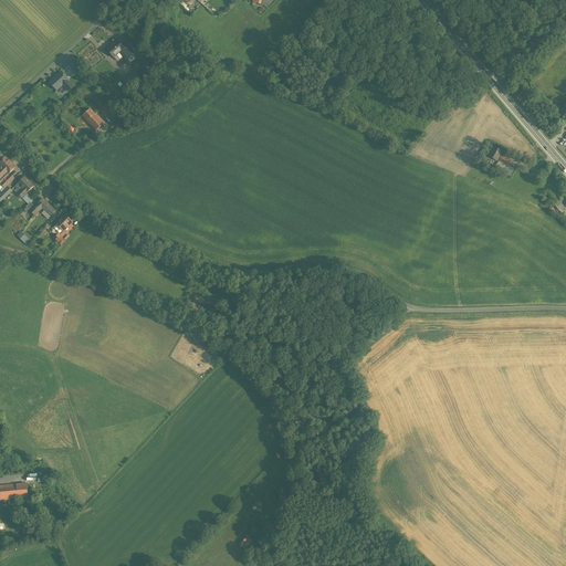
[(116,41),(107,50),(114,58),(119,52),(124,50),(122,46),(116,41)]
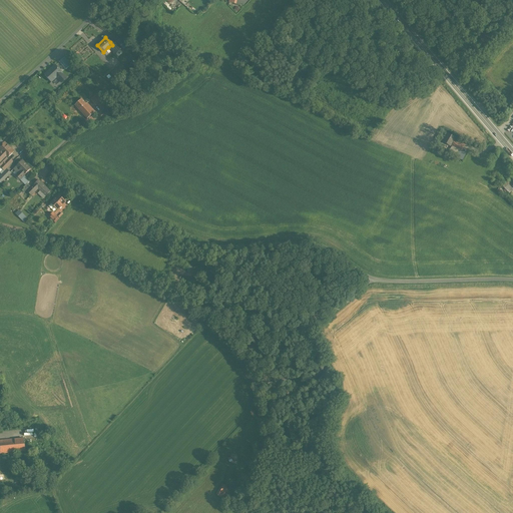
[(121,49),(115,42),(114,42),(113,40),(110,42),(112,45),(108,47),(114,54),(121,49)]
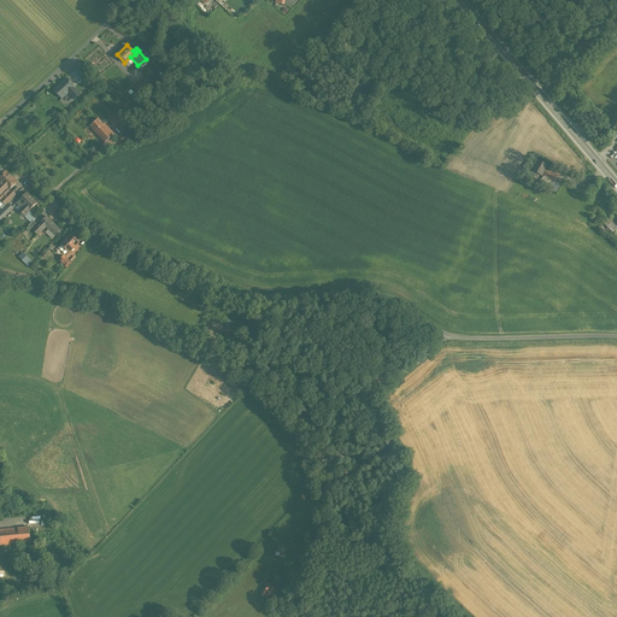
[(82,65),(72,72),(80,82),(81,83),(90,75),(82,65)]
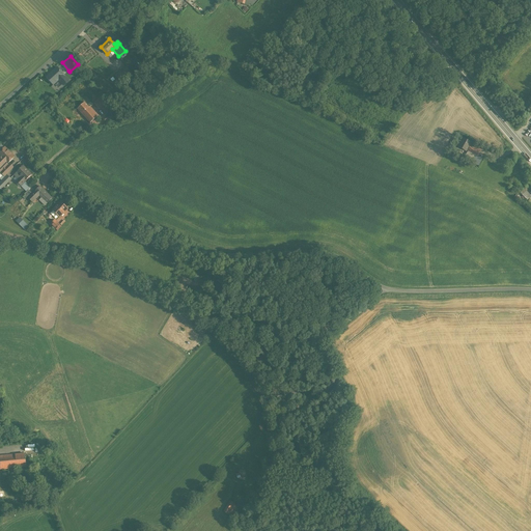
[(68,71),(62,63),(57,67),(64,75),(68,71)]
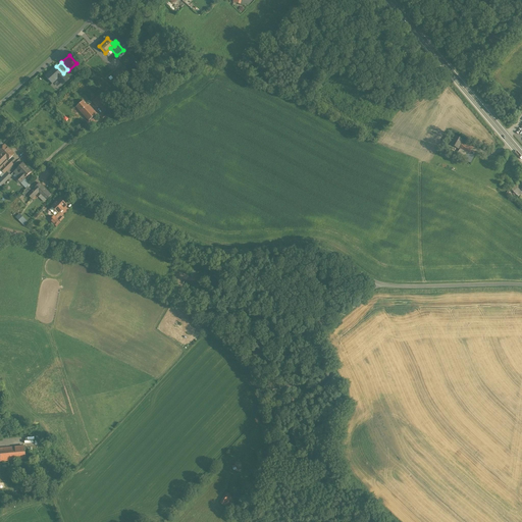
[(56,66),(45,75),(52,84),(57,79),(62,84),(67,80),(62,74),(63,73),(56,66)]
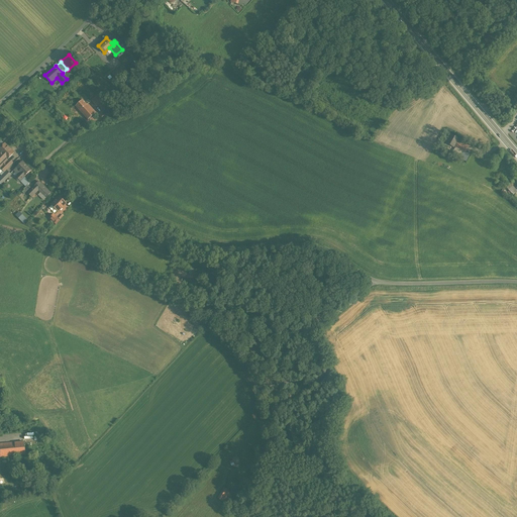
[(122,66),(113,74),(119,81),(128,73),(122,66)]
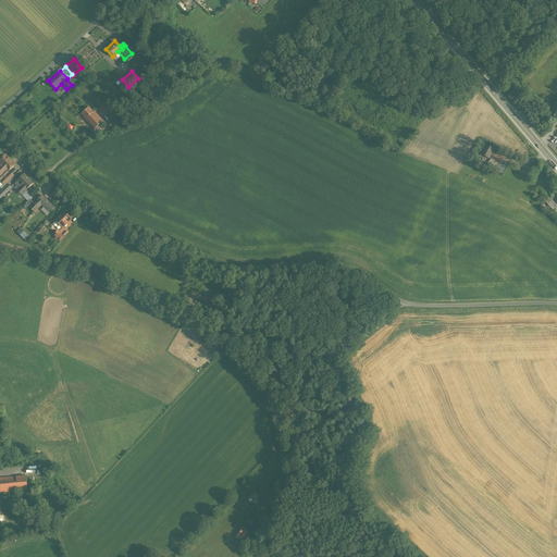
[(106,102),(98,109),(102,113),(110,107),(106,102)]
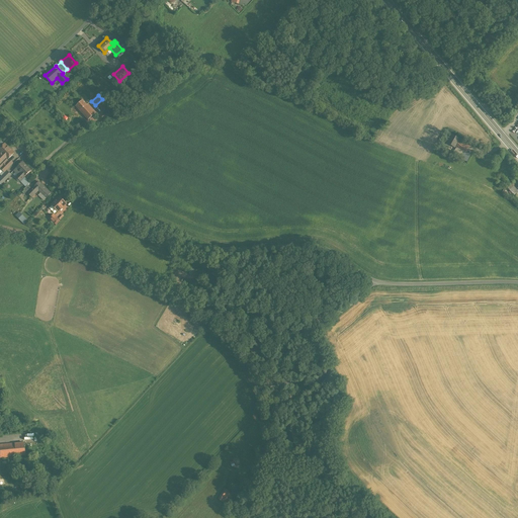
[(87,105),(82,100),(76,106),(88,120),(96,112),(88,104),(87,105)]
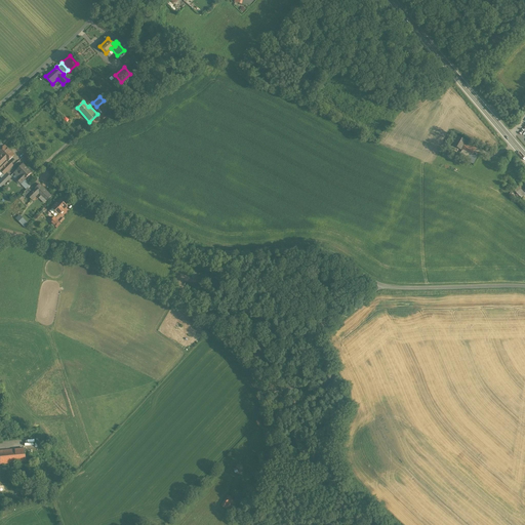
[(466,140),(457,136),(453,146),(460,150),(466,140)]
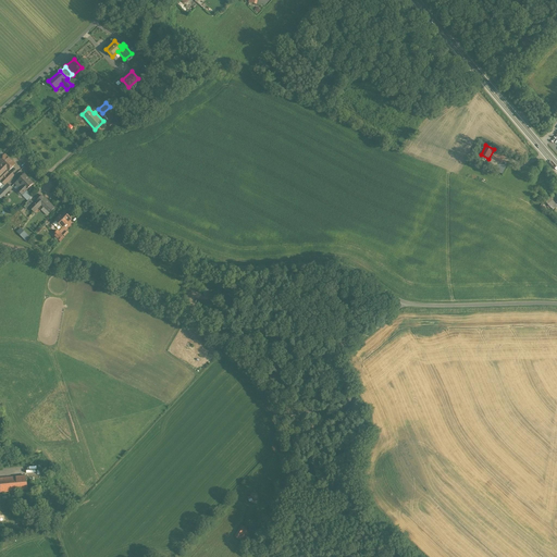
[(4,156),(0,160),(0,163),(1,164),(8,171),(14,164),(4,156)]
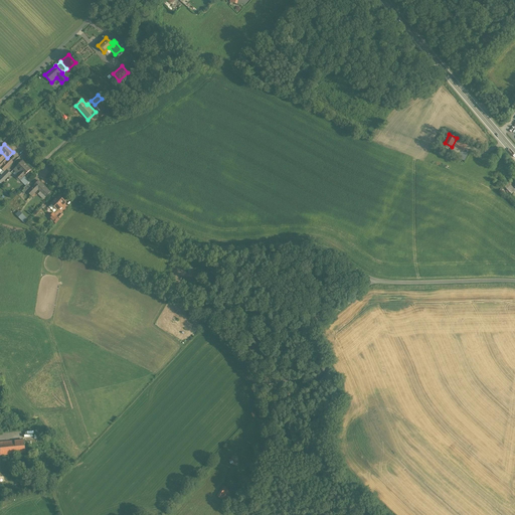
[(461,150),(454,147),(451,153),(458,157),(461,150)]
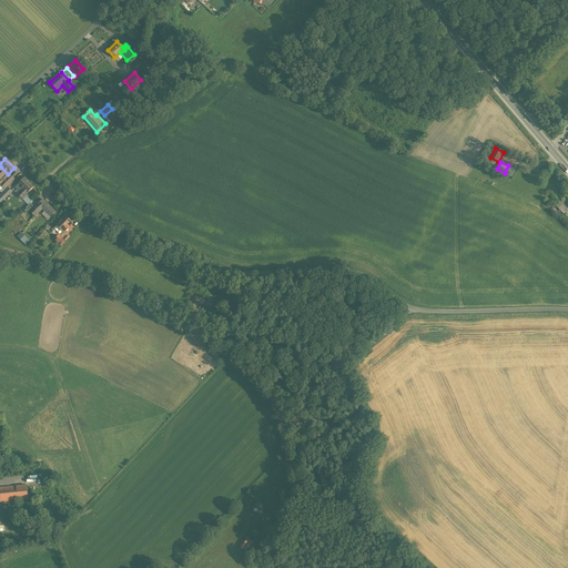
[(7,175),(0,181),(0,183),(6,189),(14,180),(10,175),(9,176),(7,174),(7,175)]
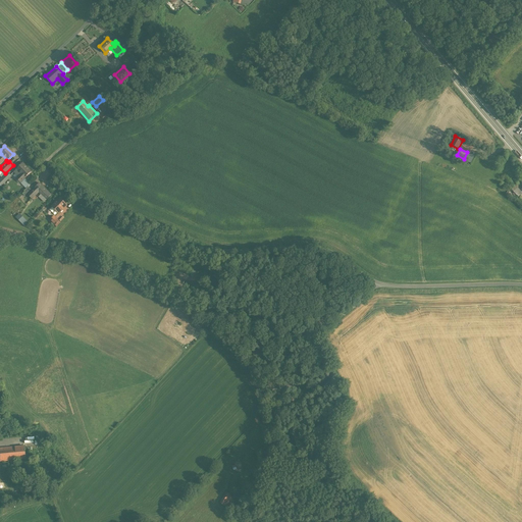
[(22,163),(11,174),(20,183),(31,172),(22,163)]
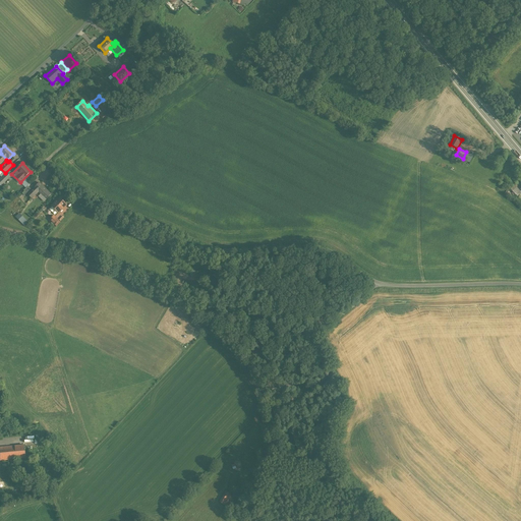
[(7,172),(0,178),(0,185),(1,186),(11,176),(7,172)]
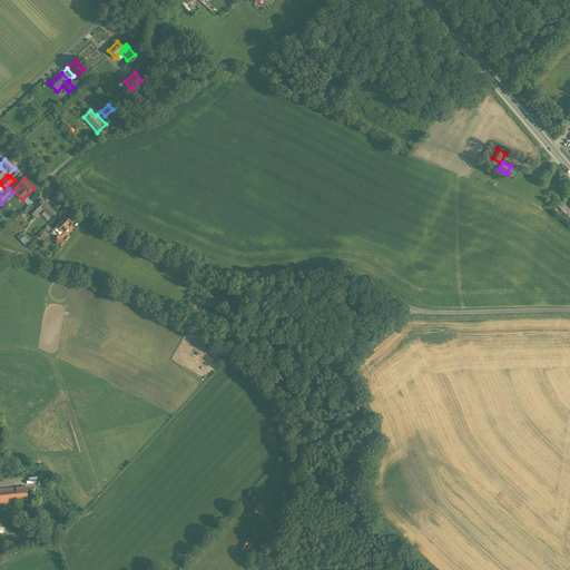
[(38,205),(30,213),(35,217),(42,209),(50,218),(56,213),(53,210),(52,210),(42,200),(38,205)]
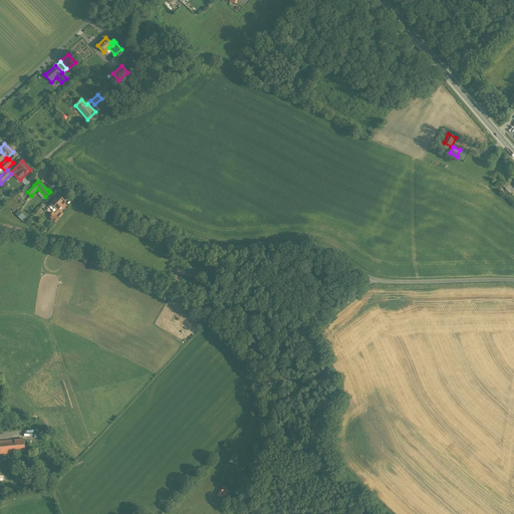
[(27,184),(23,188),(24,189),(22,191),(24,193),(30,187),(27,184)]
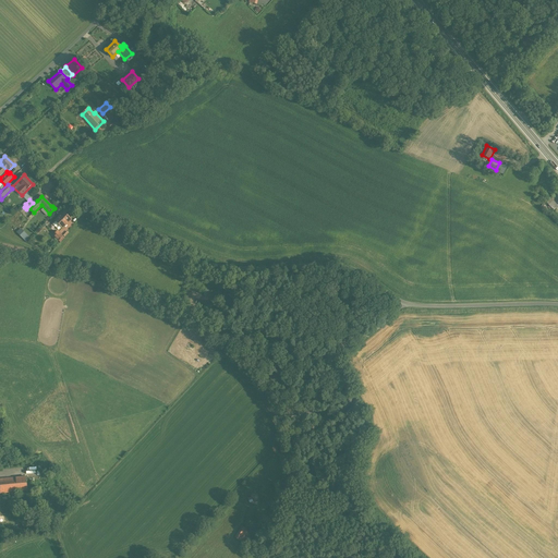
[(557,206),(554,201),(548,205),(554,210),(557,206)]
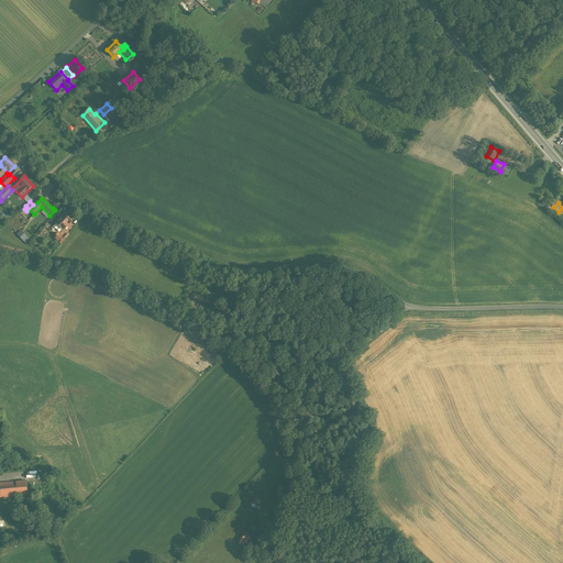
[(65,214),(59,220),(59,219),(55,223),(62,230),(63,231),(65,229),(66,230),(67,229),(66,228),(72,221),(65,213),(64,214),(65,214)]
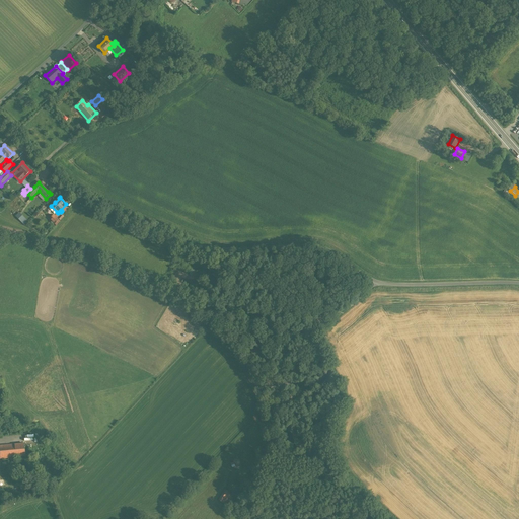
[(24,219),(19,213),(16,217),(21,222),(24,219)]
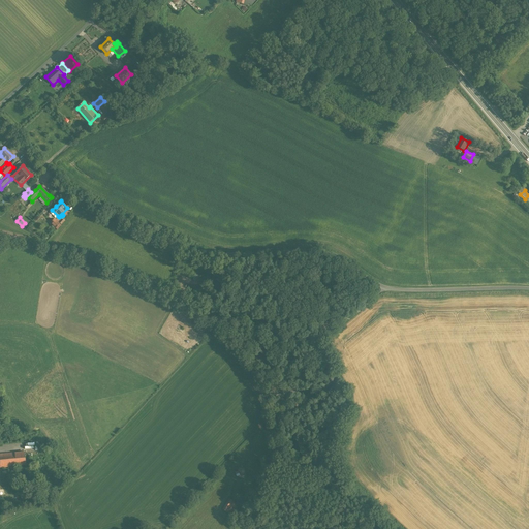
[(55,219),(51,223),(56,228),(59,224),(55,219)]
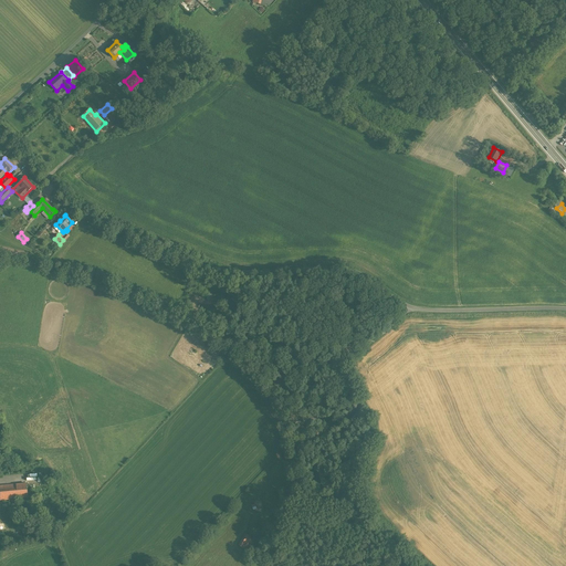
[(200,328),(196,335),(203,339),(207,334),(200,328)]
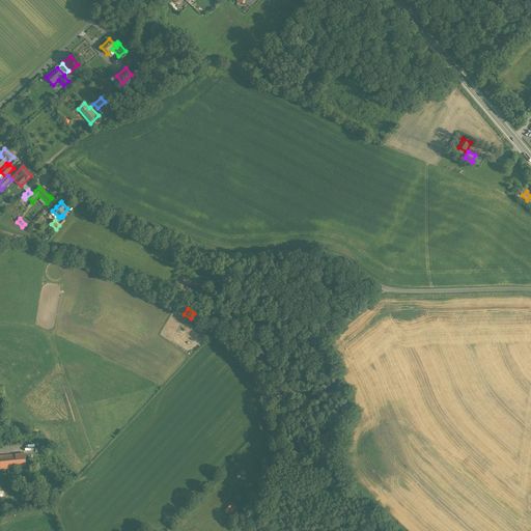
[(25,453),(0,455),(0,469),(26,467),(25,453)]
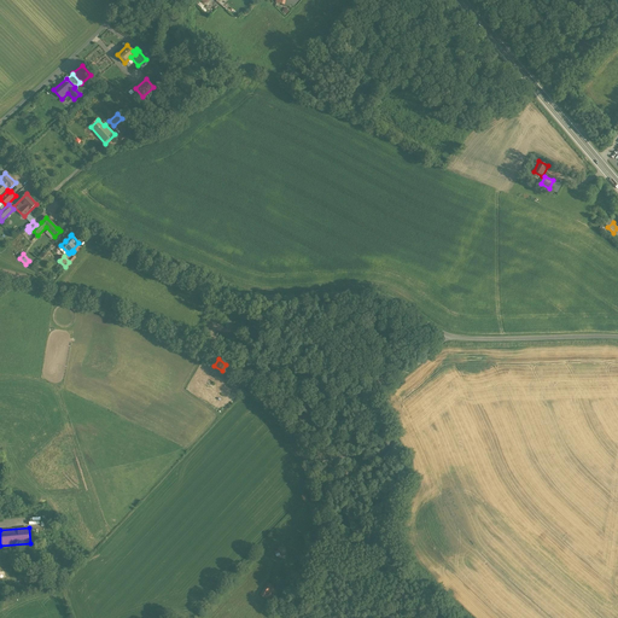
[(275,587),(268,582),(260,595),(267,600),(275,587)]
